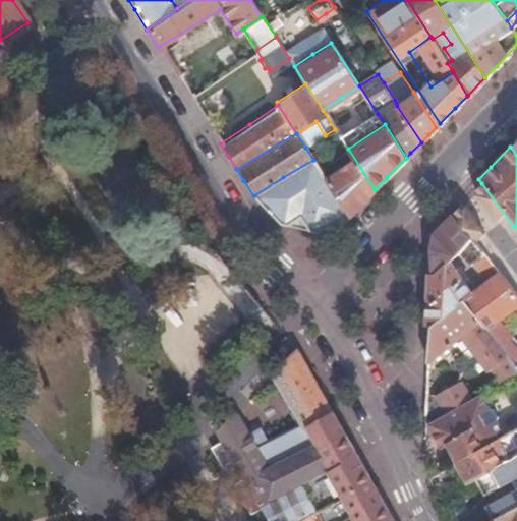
[(322,172),(349,216),(358,206),(375,189),(348,149),(341,154),(344,158),(340,161),(344,167),(339,170),(335,164),(322,172)]
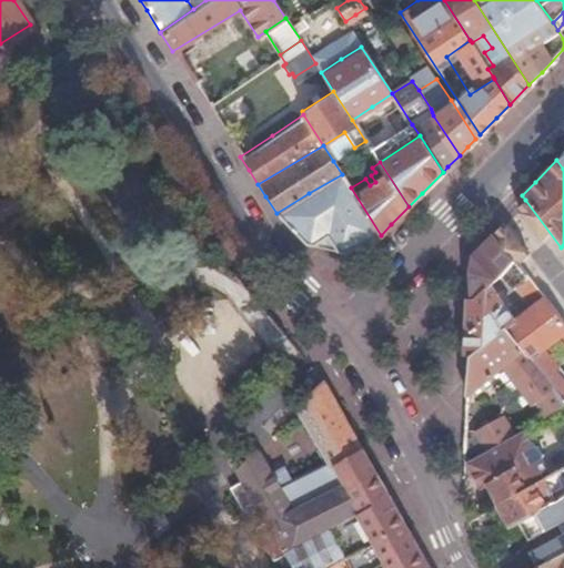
[(352,247),(381,235),(351,188),(342,174),(309,193),(277,213),(304,243),(342,252),(352,247)]
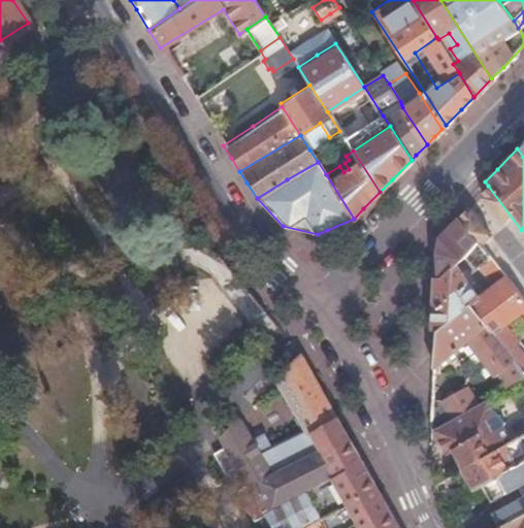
[(434,250),(435,277),(444,277),(453,264),(463,256),(473,266),(486,255),(457,218),(448,227),(439,235),(436,243),(434,250)]
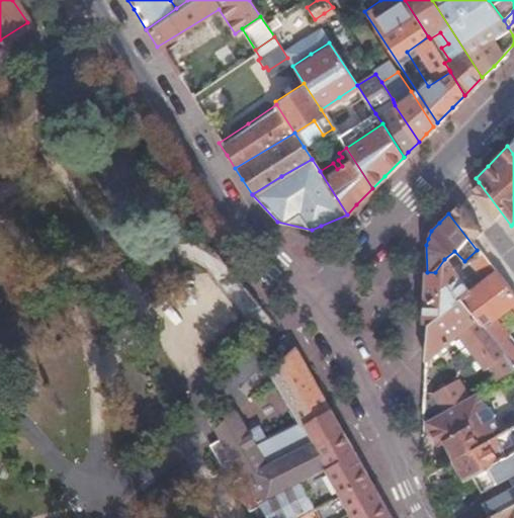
[(472,268),(478,264),(484,259),(477,250),(464,261),(472,268)]
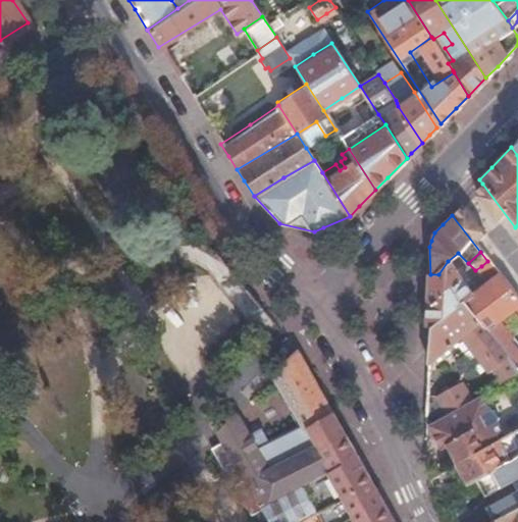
[(429,328),(465,303),(474,297),(472,295),(448,261),(438,274),(430,274),(428,274),(427,296),(425,327),(429,328)]
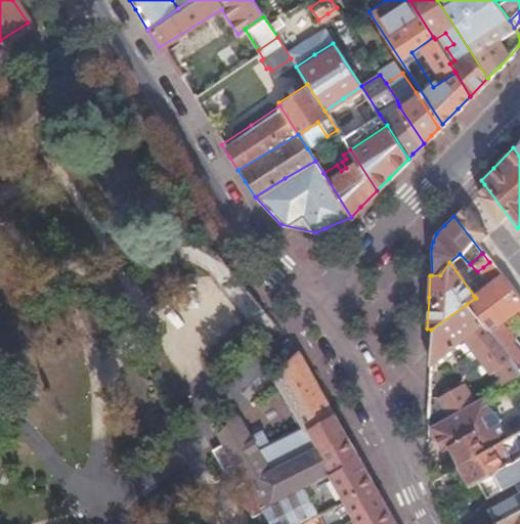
[(476,298),(467,304),(482,325),(511,362),(518,373),(519,372),(519,348),(501,323),(519,306),(519,300),(500,274),(489,262),(483,267),(488,273),(493,279),(488,285),(474,296),(476,298)]
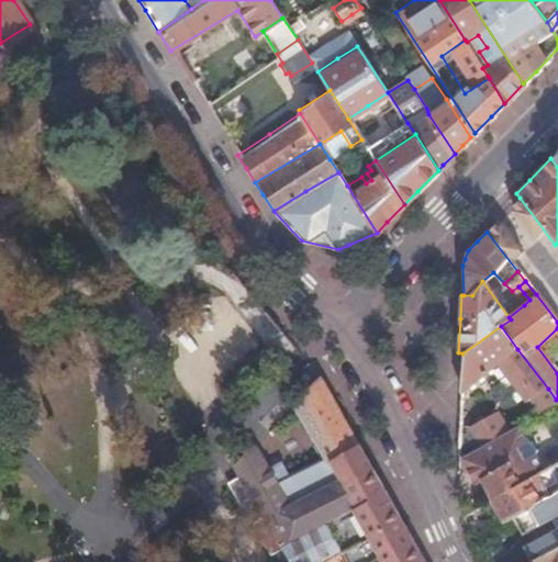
[(512,291),(524,305),(529,300),(524,293),(519,287),(512,291)]
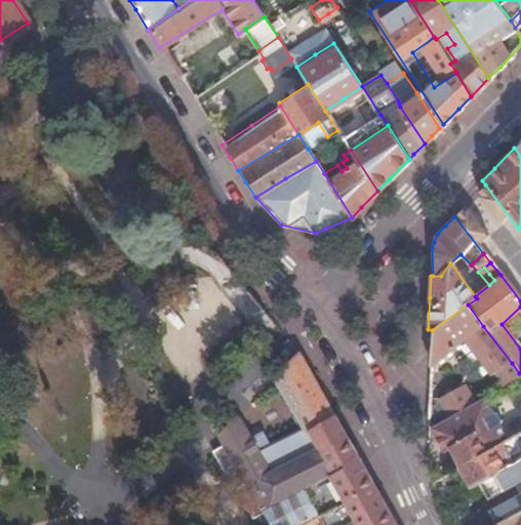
[(253,282),(246,289),(255,303),(265,296),(253,282)]
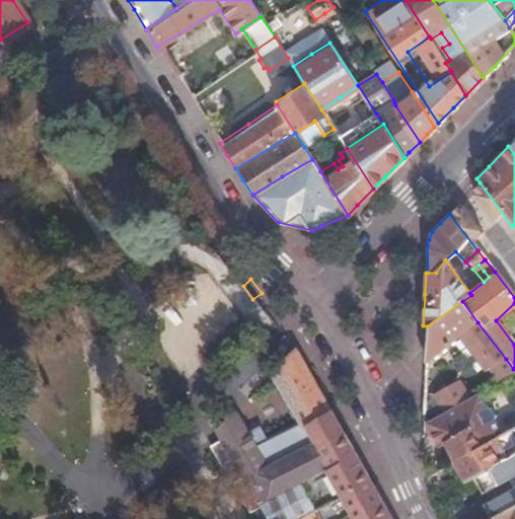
[(422,360),(422,365),(450,344),(458,337),(486,372),(488,370),(494,383),(513,373),(514,371),(513,369),(506,359),(477,322),(462,301),(427,326),(422,360)]
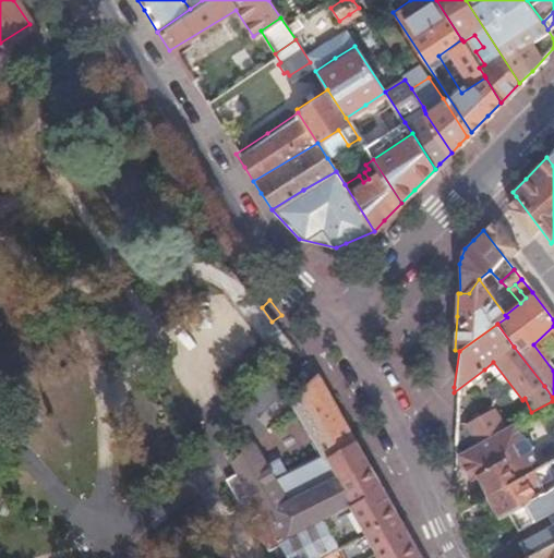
[(316,522),(342,507),(349,502),(339,481),(365,462),(316,376),(291,402),(321,456),(282,473),(276,461),(265,465),(251,443),(229,464),(235,473),(224,480),(266,550),(277,545),(284,555),(277,557),(323,557),(334,552),(324,536),(316,522)]
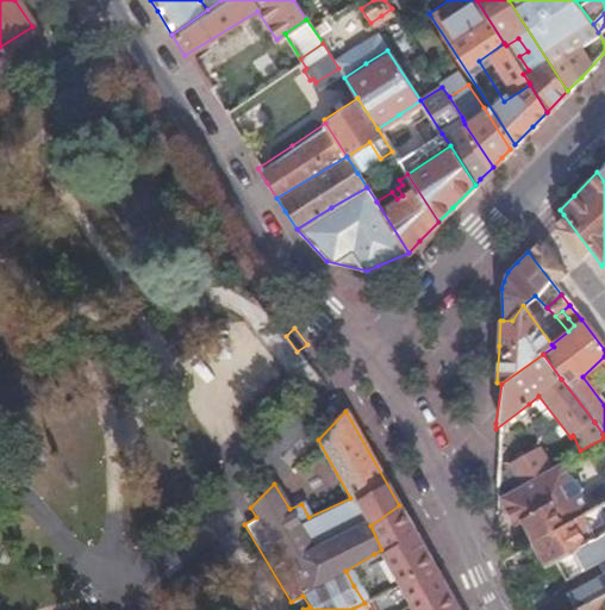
[(493,472),(493,492),(494,492),(504,492),(536,475),(526,458),(501,472),(493,472)]
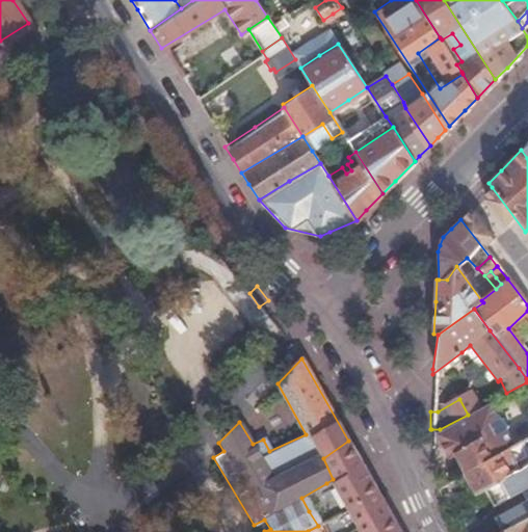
[(440,429),(431,429),(446,457),(492,434),(501,453),(512,447),(504,430),(505,426),(501,418),(497,418),(490,402),(468,415),(440,429)]
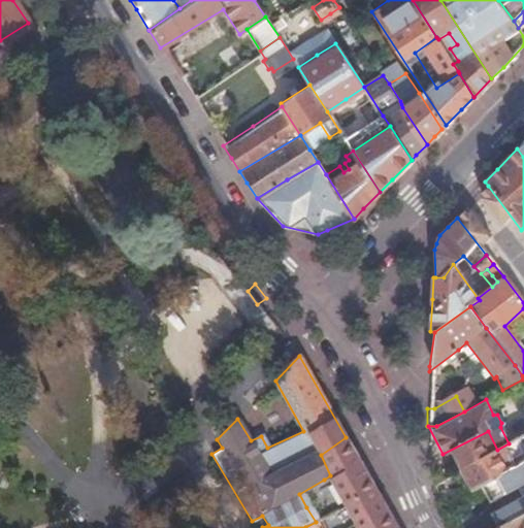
[(488,431),(443,454),(444,456),(450,452),(458,469),(497,450),(488,431)]
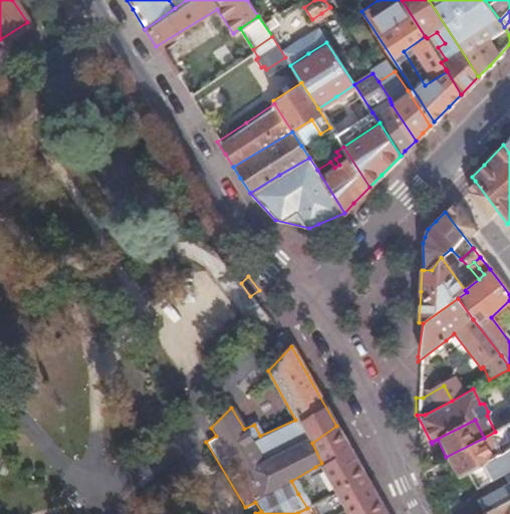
[(328,459),(348,447),(342,437),(336,426),(312,443),(321,463),(328,459)]
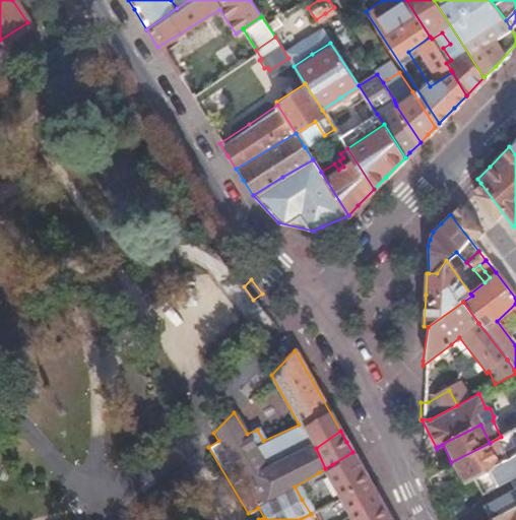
[(490,443),(451,462),(461,481),(472,476),(515,453),(515,438),(512,432),(501,437),(490,443)]
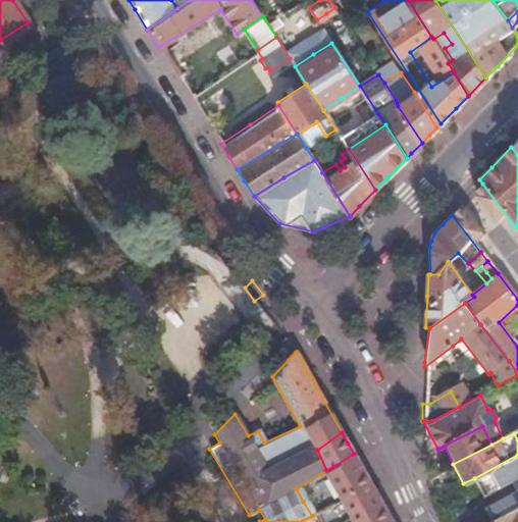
[(392,521),(387,513),(376,493),(365,473),(354,454),(333,466),(326,470),(320,474),(347,521),(392,521)]
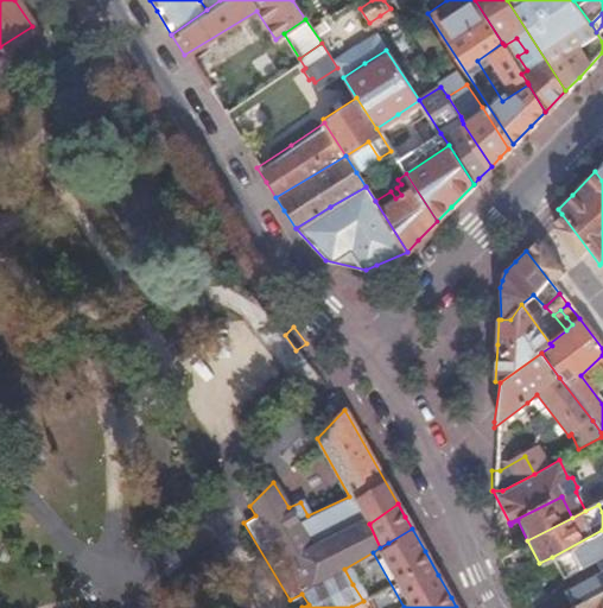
[(602,530),(552,557),(563,578),(602,557),(602,530)]
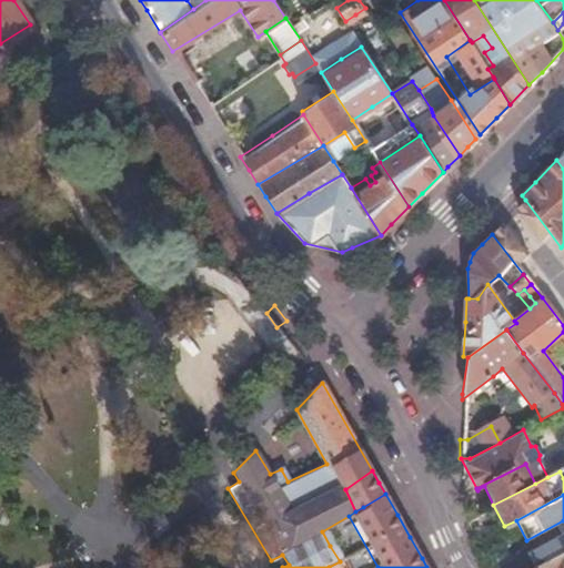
[(563,549),(563,534),(529,554),(534,566),(563,549)]
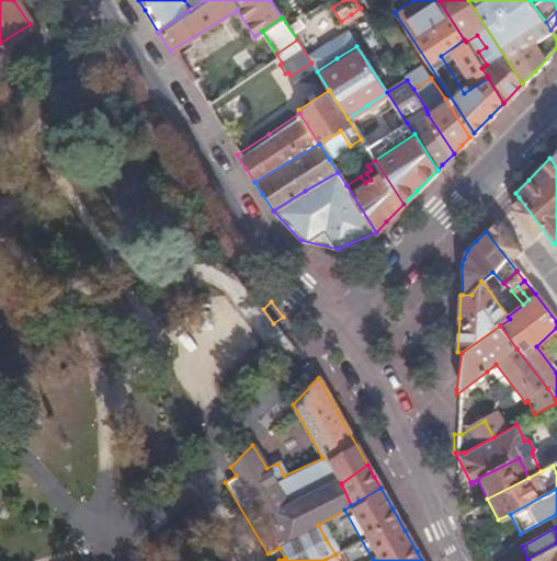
[(556,560),(556,542),(527,559),(524,560),(556,560)]
